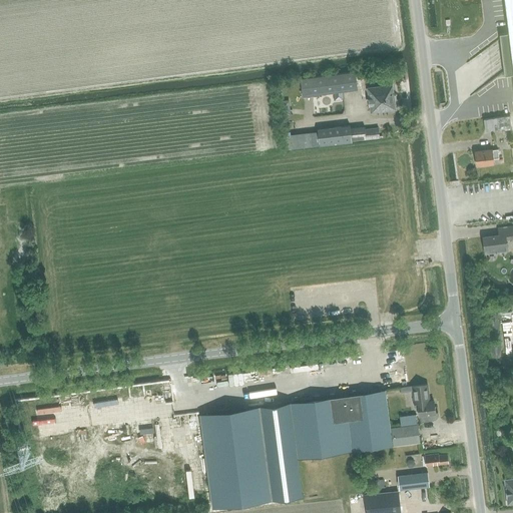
[(512,0),(502,0),(509,45),(512,79),(512,0)]
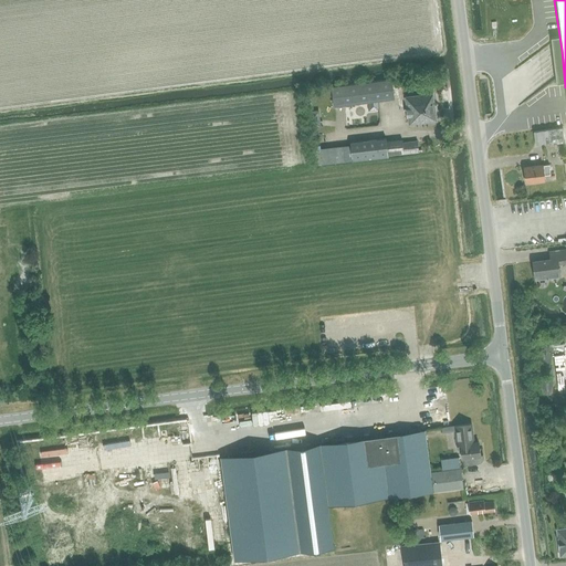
[(332,87),(334,108),(395,100),(391,81),(332,87)]
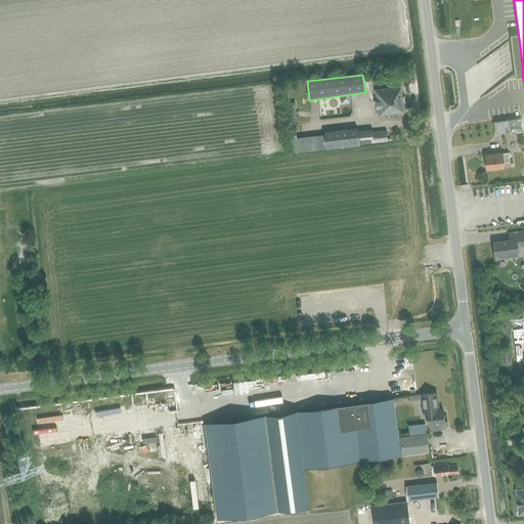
[(375,91),(377,107),(379,107),(380,116),(403,113),(400,87),(375,91)]
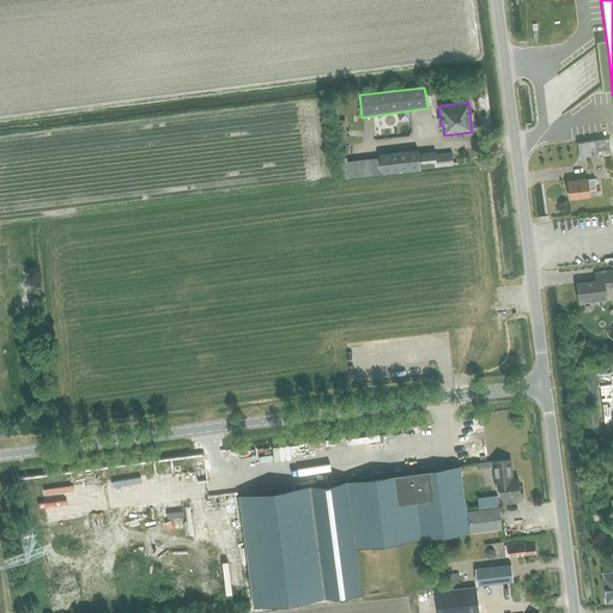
[(337,138),(347,135),(345,119),(334,121),(337,138)]
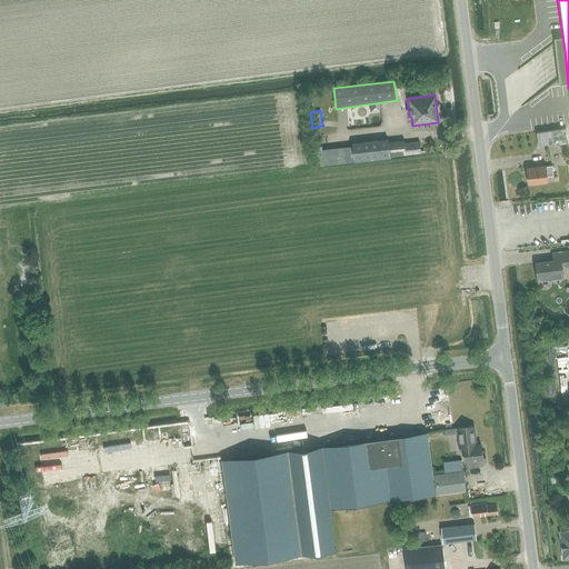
[(566,128),(537,132),(538,146),(567,141),(566,128)]
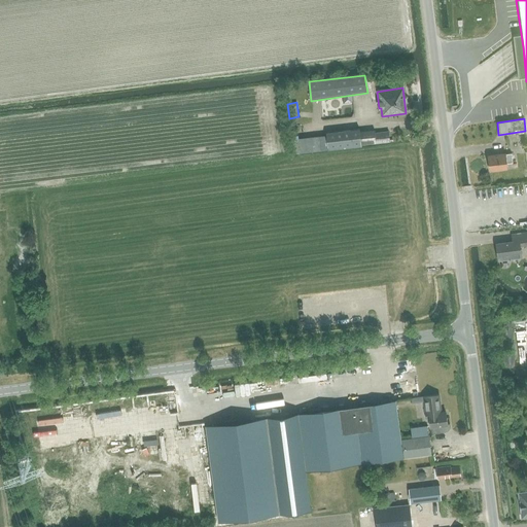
[(388,134),(376,135),(375,130),(359,132),(359,129),(328,132),(328,135),(297,138),(299,154),(361,147),(361,146),(389,142),(388,134)]
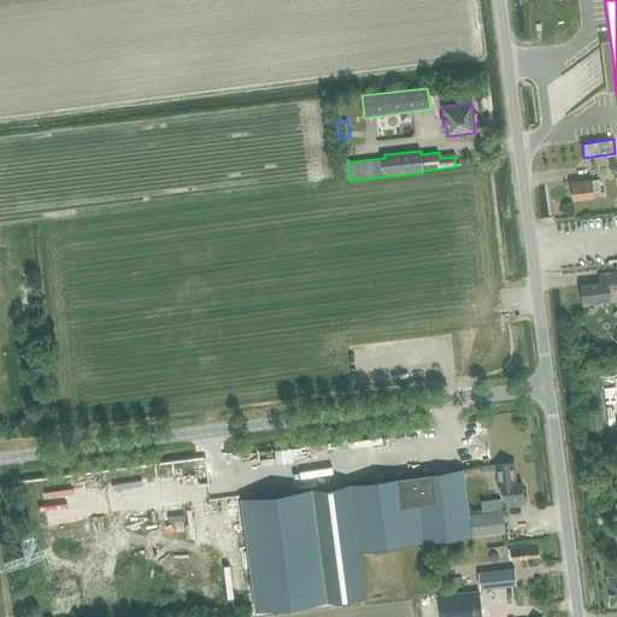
[(571,183),(573,200),(593,198),(593,192),(599,191),(598,181),(571,183)]
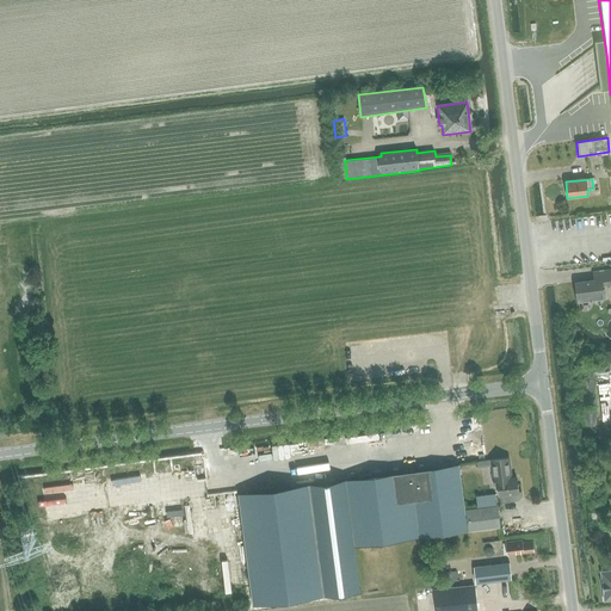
[(594,281),(575,283),(578,301),(590,300),(591,301),(593,301),(594,303),(597,303),(599,303),(600,302),(602,300),(603,298),(602,285),(610,283),(610,271),(593,273),(594,281)]
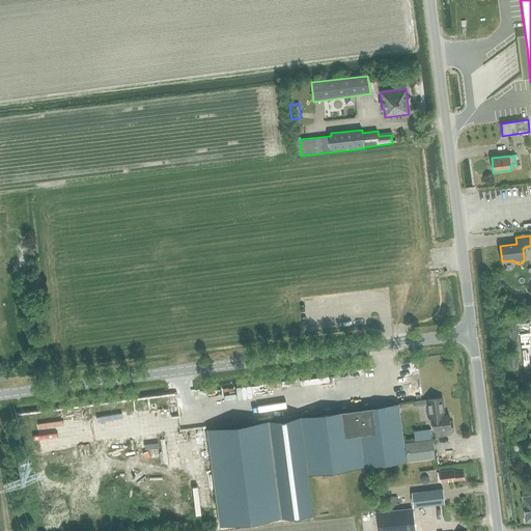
[(432,421),(434,430),(436,430),(436,436),(448,435),(450,434),(452,432),(453,430),(454,428),(454,425),(451,425),(450,411),(446,412),(444,396),(426,398),(429,421),(432,421)]
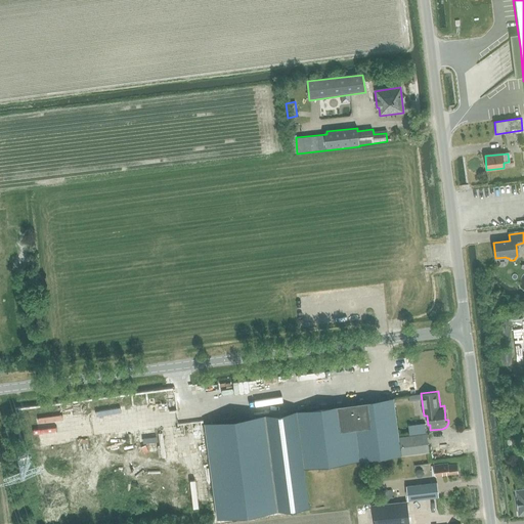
[(393,398),(353,404),(360,461),(400,455),(399,446),(398,439),(394,409),(393,398)]
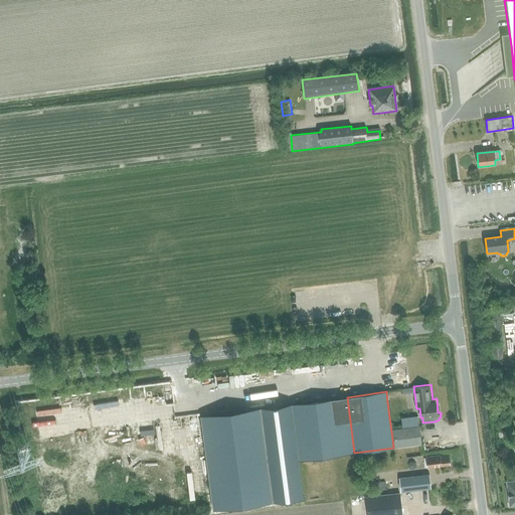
[(354,453),(347,397),(200,417),(213,512),(305,500),(299,460),(354,453)]
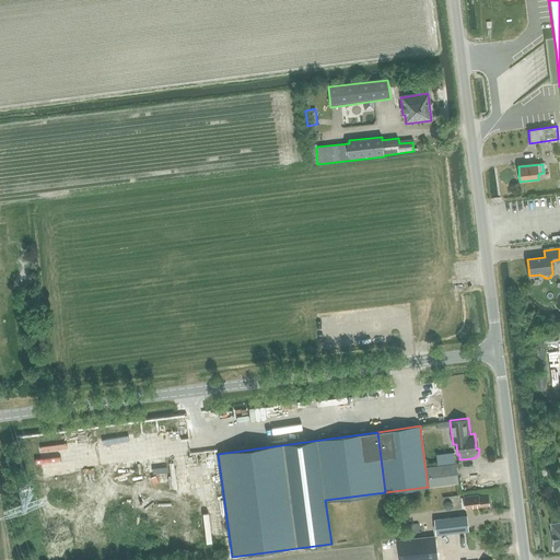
[(428,469),(426,469),(427,477),(429,477),(430,486),(458,482),(454,452),(436,454),(439,466),(427,467),(428,469)]
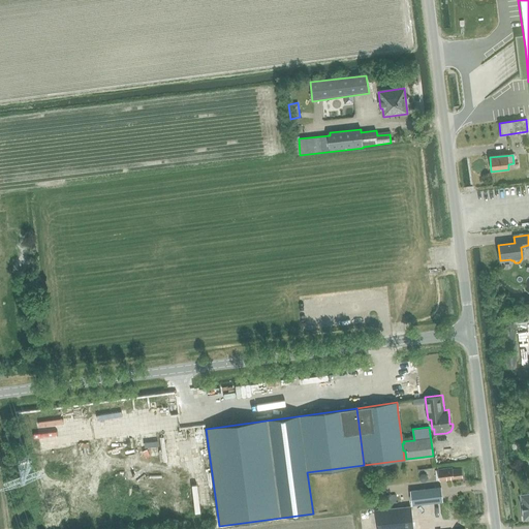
[(452,467),(437,469),(438,471),(439,480),(463,478),(462,468),(453,469),(452,467)]
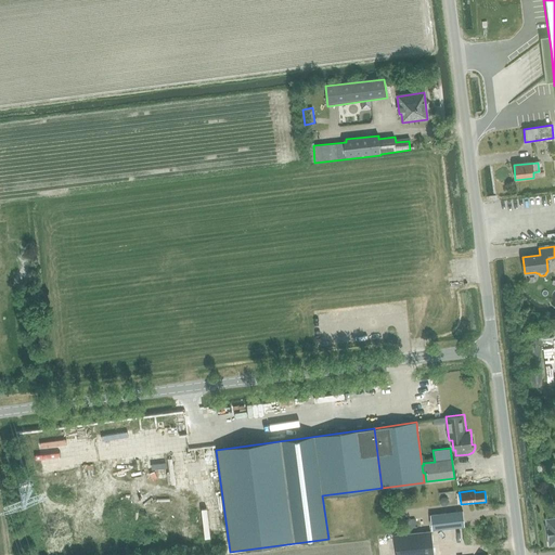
[(465,511),(429,515),(431,531),(466,527),(465,511)]
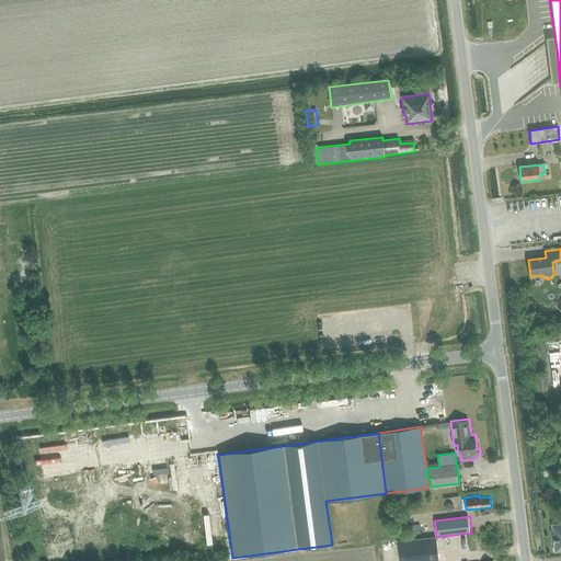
[(402,542),(403,549),(402,549),(403,560),(437,560),(436,546),(435,546),(434,538),(402,542)]
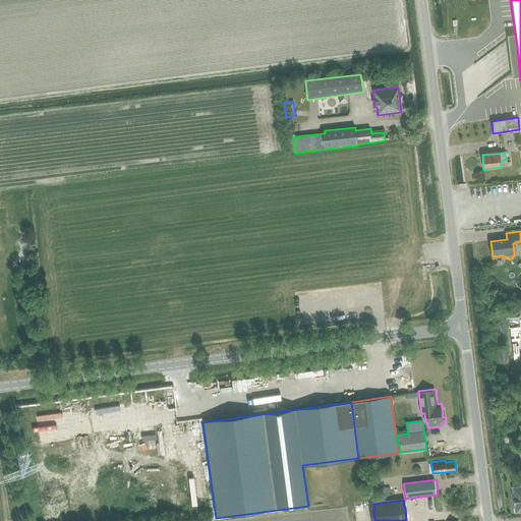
All buildings are outlined.
